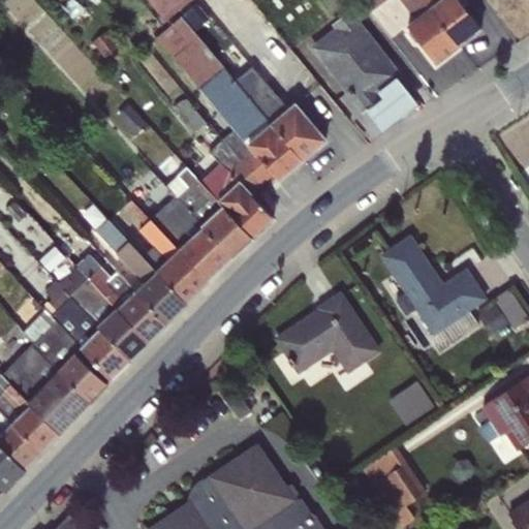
[(148,0),(166,22),(190,0),(148,0)]
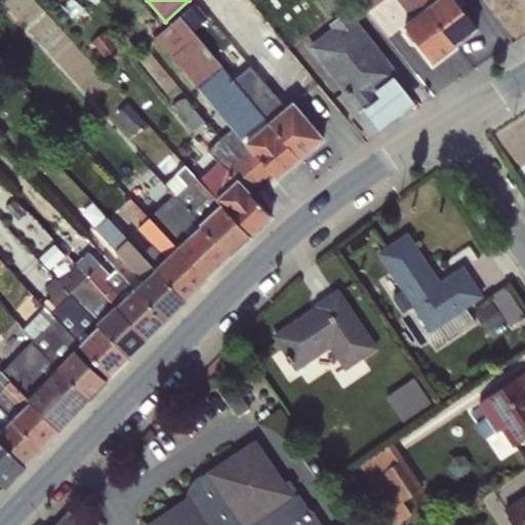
[(367,12),(357,0),(317,0),(326,11),(339,2),(346,11),(328,25),(331,28),(309,45),(360,110),(378,95),(375,91),(395,76),(396,75),(356,22),(367,12)]
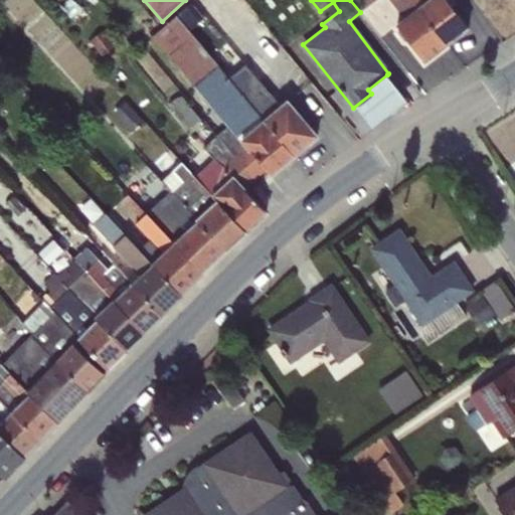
[(350,0),(360,12),(375,0),(350,0)]
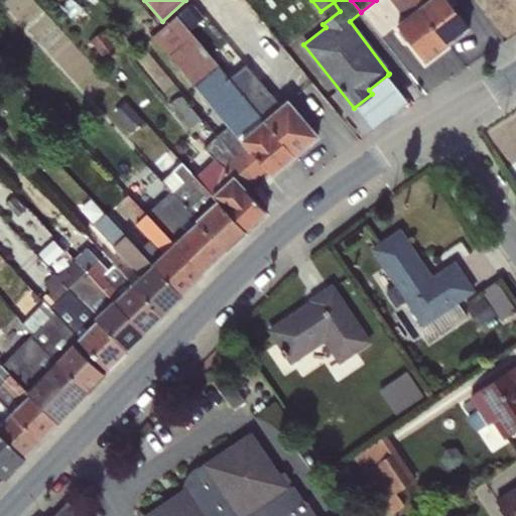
[(447,44),(413,0),(390,0),(404,18),(395,25),(399,30),(399,33),(405,40),(409,41),(424,61),(447,44)]
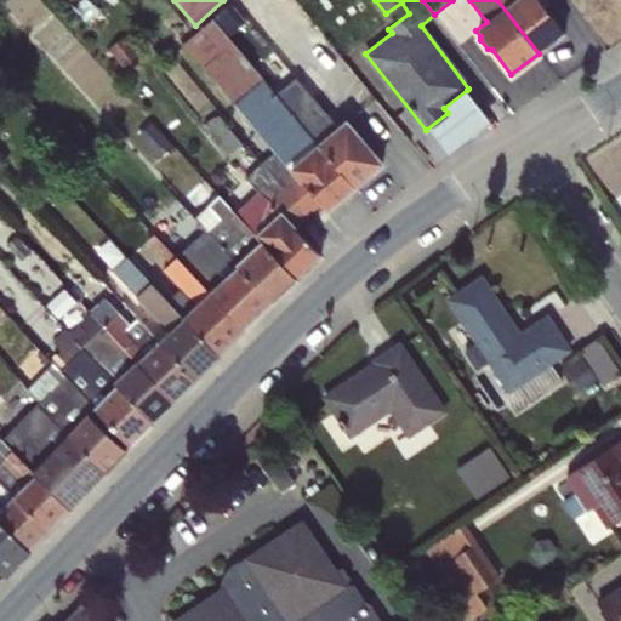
[(497,0),(539,53),(564,34),(541,0),(497,0)]
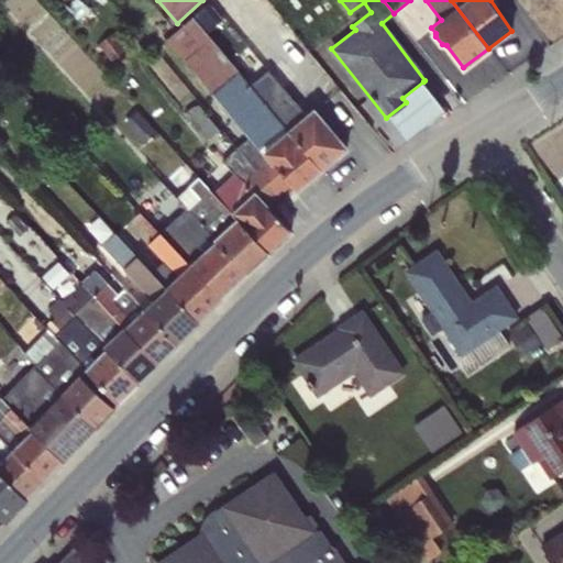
[(321,170),(251,86),(194,18),(166,40),(247,140),(236,150),(278,196),(290,185),(296,191),(321,170)]
